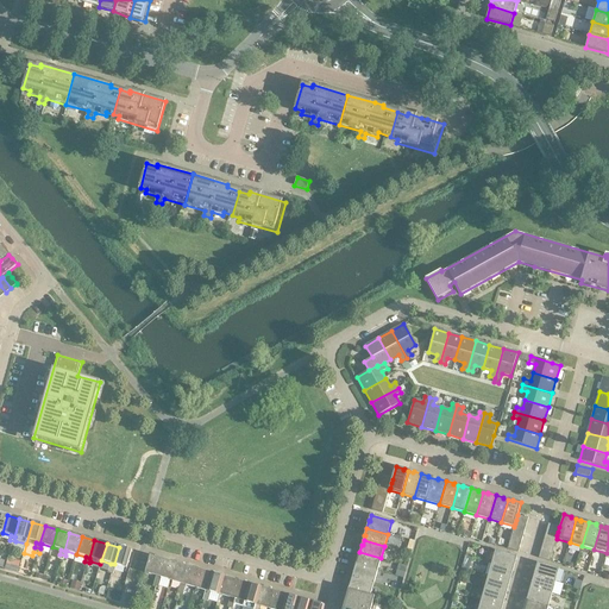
[(132,551),(119,547),(114,564),(111,564),(110,569),(114,570),(115,565),(126,569),(132,551)]
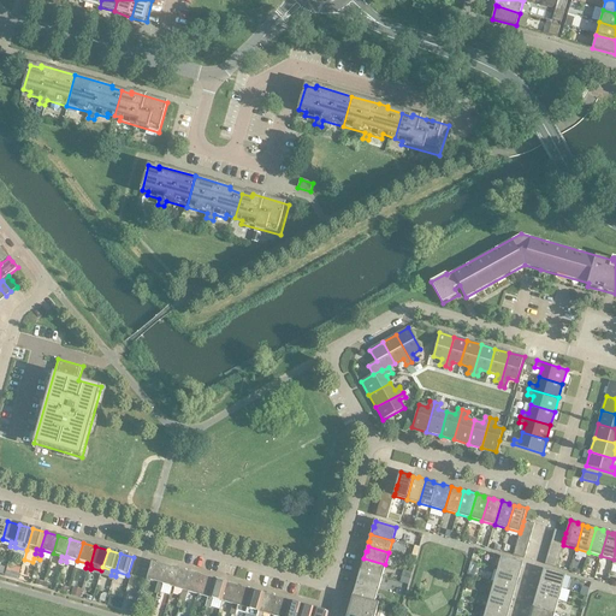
[(522,563),(502,557),(497,570),(520,576),(521,569),(520,568),(522,563)]
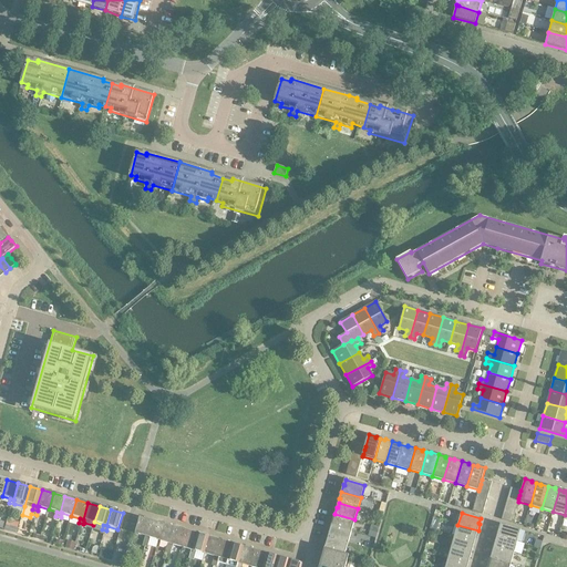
[(354,519),(334,514),(332,522),(333,522),(332,526),(351,532),(354,519)]
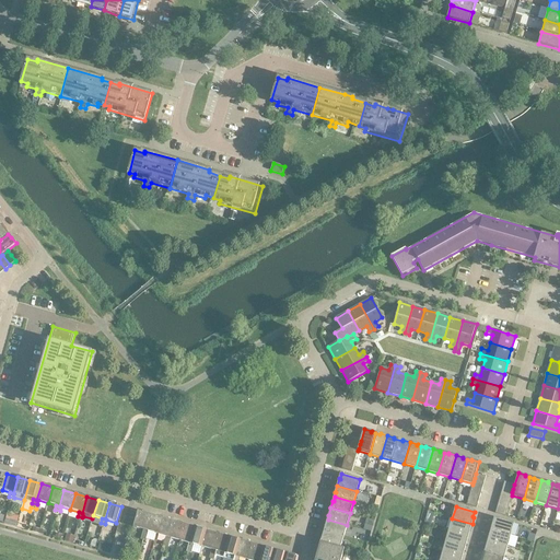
[(7,510),(3,522),(15,525),(19,513),(7,510)]
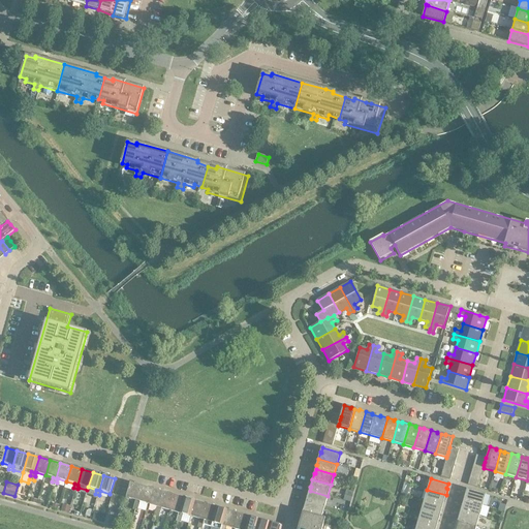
[(142,486),(130,483),(126,498),(135,501),(134,505),(138,506),(141,502),(137,501),(142,486)]
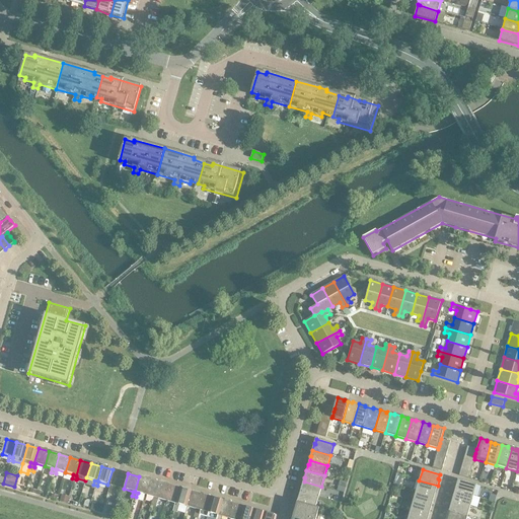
[(149,479),(139,476),(135,492),(138,493),(145,495),(149,479)]
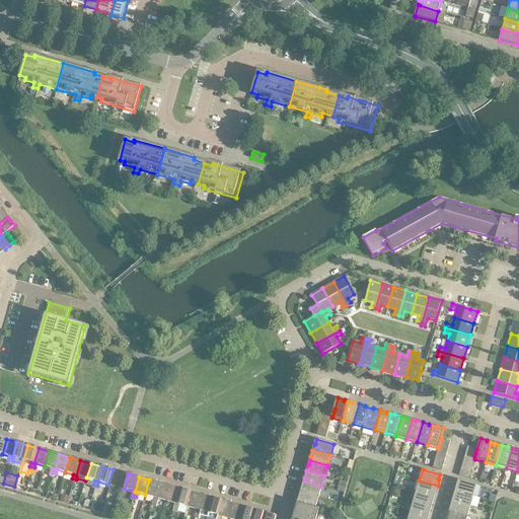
[(160,483),(149,479),(145,495),(154,498),(153,502),(157,503),(158,499),(155,498),(160,483)]
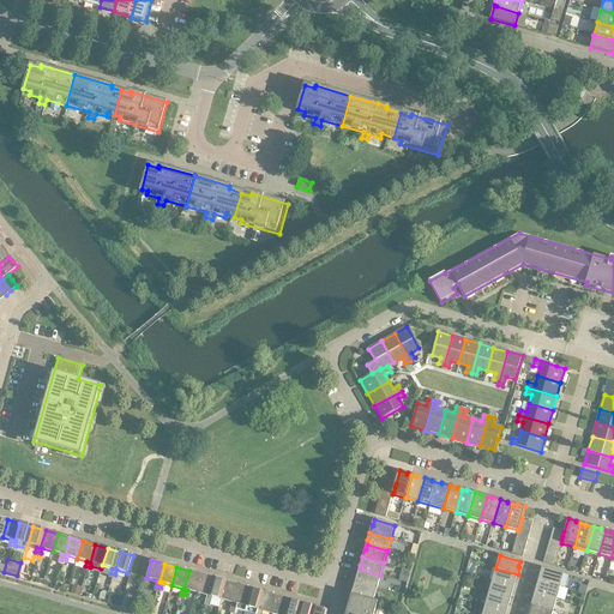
[(564,573),(543,567),(542,573),(541,573),(539,581),(560,587),(564,573)]
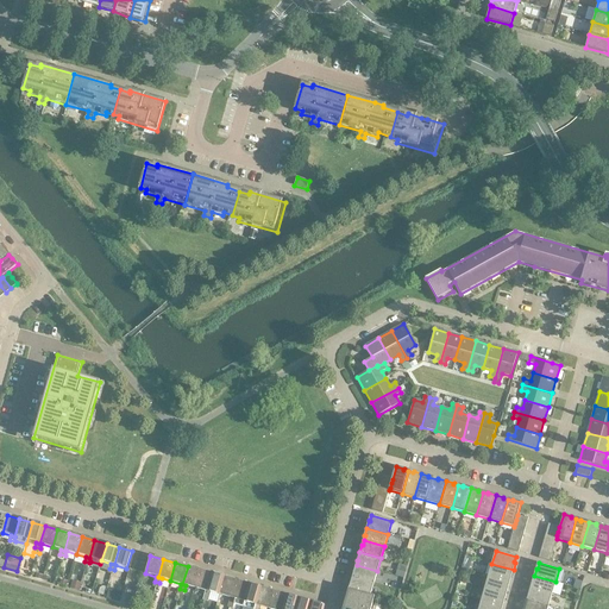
[(514,570),(491,564),(488,576),(509,582),(510,577),(512,577),(514,570)]
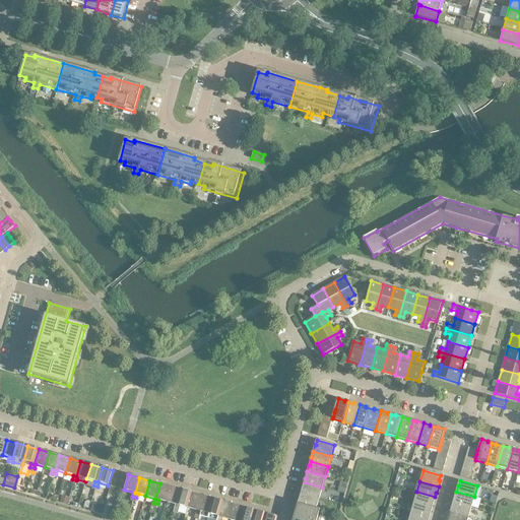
[(322,488),(305,482),(304,486),(303,486),(301,493),(319,498),(322,488)]
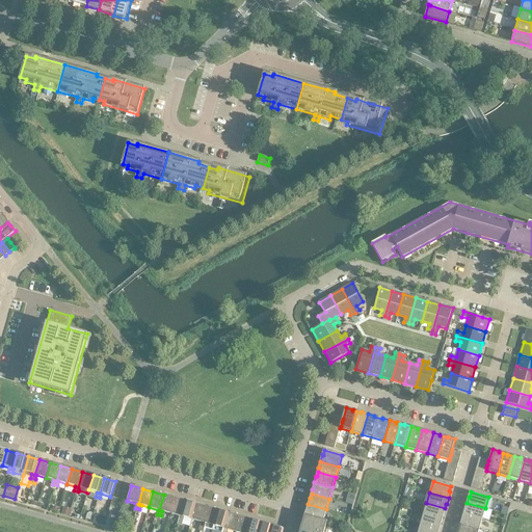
[(175,498),(164,495),(159,510),(162,511),(170,513),(175,498)]
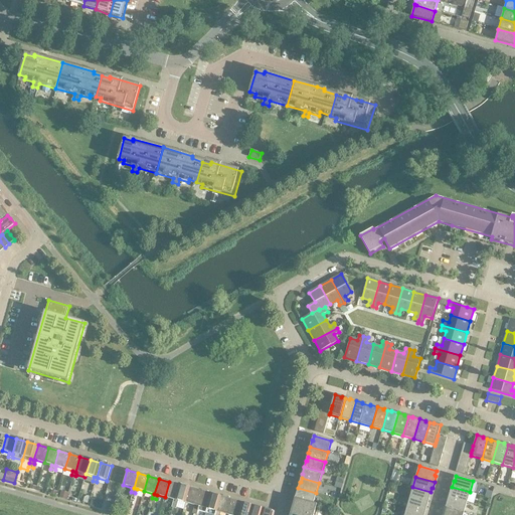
[(180,485),(169,482),(165,497),(174,500),(173,504),(177,505),(178,501),(175,500),(180,485)]
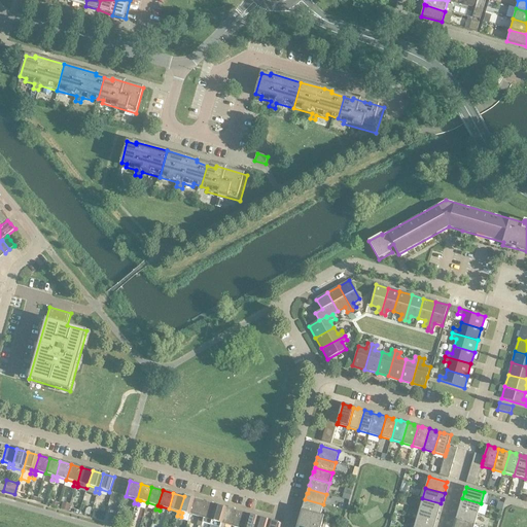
[(195,499),(184,496),(179,512),(182,513),(190,515),(195,499)]
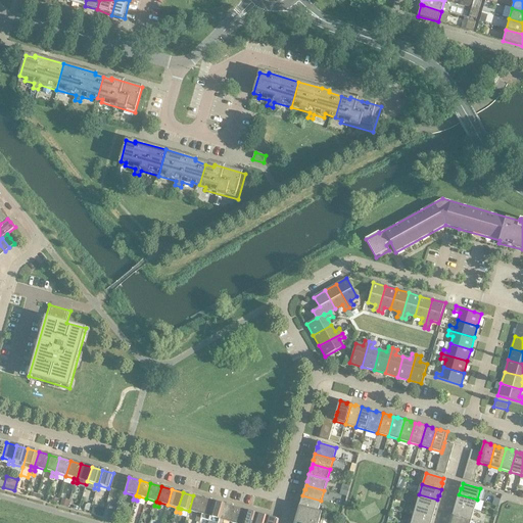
[(437,500),(419,494),(416,505),(435,511),(436,504),(435,504),(437,500)]
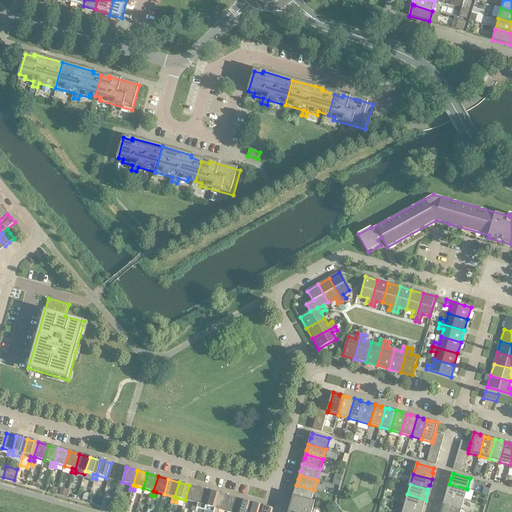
[(467,489),(449,484),(447,490),(448,490),(447,495),(464,499),(467,489)]
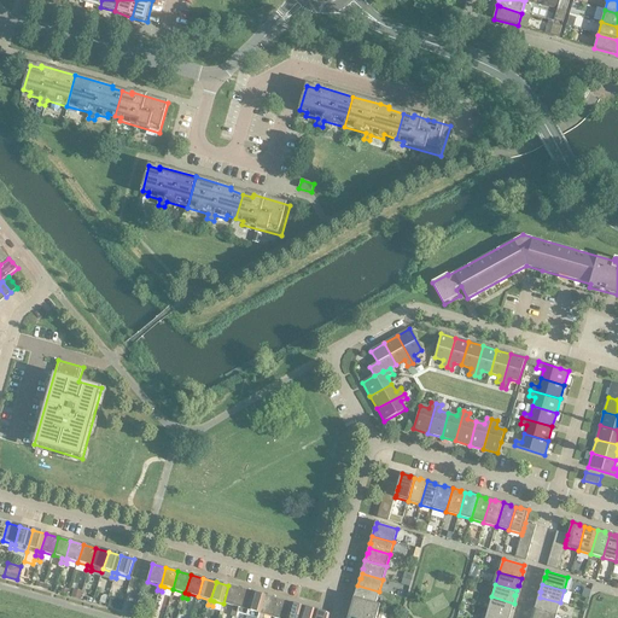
[(240,589),(228,586),(223,604),(233,607),(232,611),(238,613),(239,608),(235,607),(240,589)]
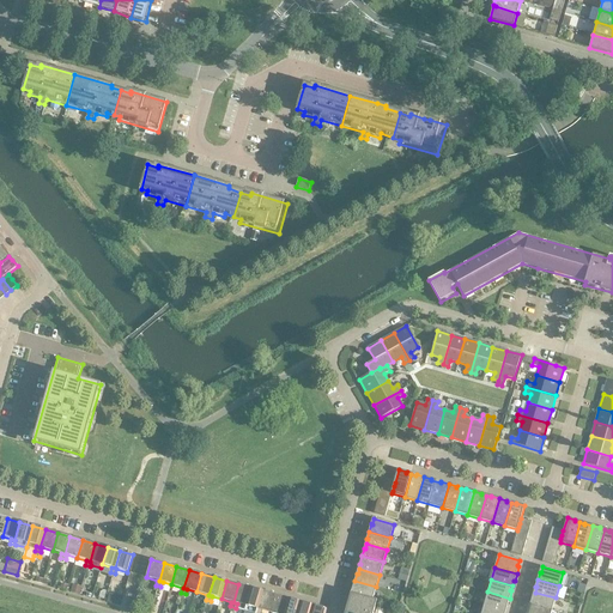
[(376,587),(354,581),(352,588),(353,589),(352,593),(351,593),(345,612),(374,612),(377,601),(372,600),(376,587)]
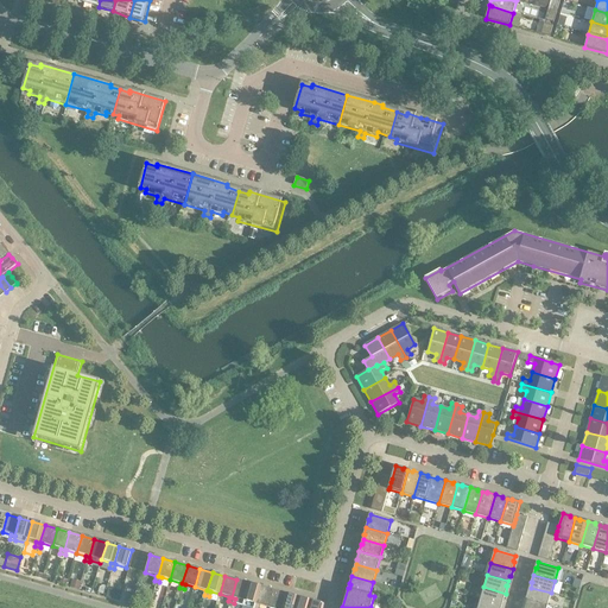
[(73,580),(70,587),(80,589),(81,582),(73,580)]
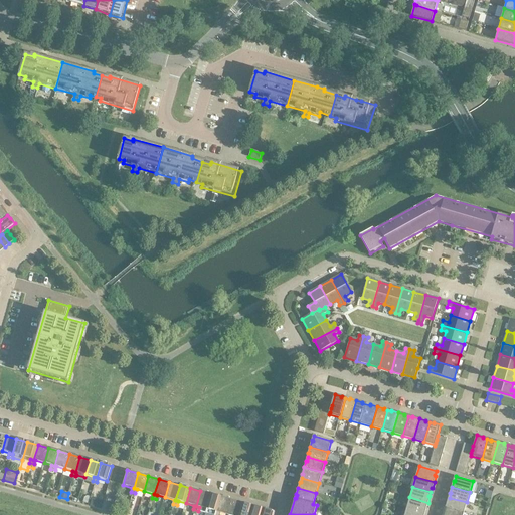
[(211,494),(200,491),(196,506),(199,507),(198,511),(206,513),(207,509),(211,494)]
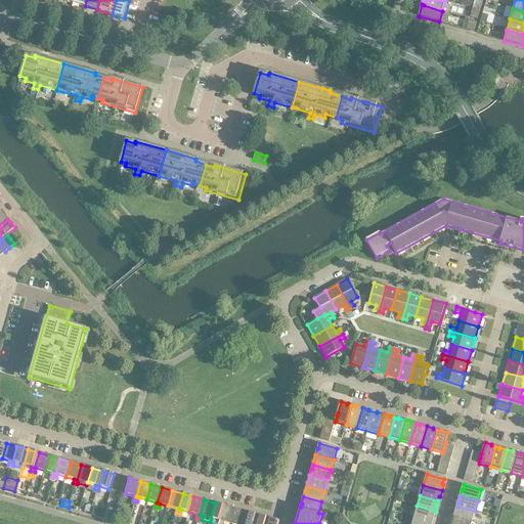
[(225,506),(215,503),(211,518),(210,522),(216,523),(223,523),(224,522),(221,521),(225,506)]
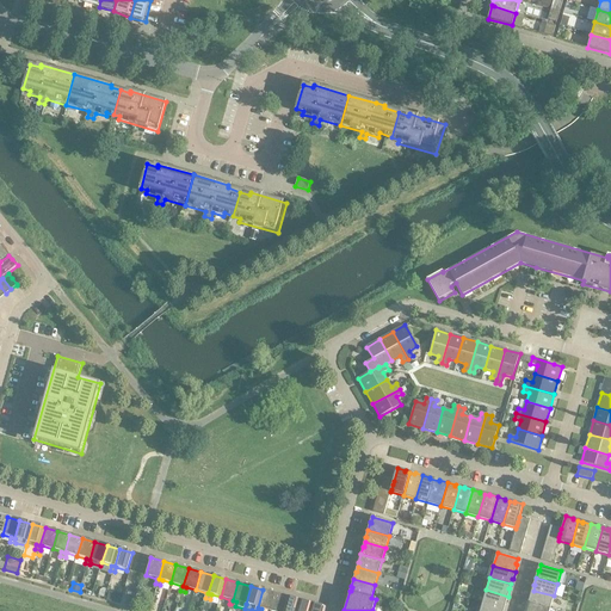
[(270,610),(276,593),(263,590),(258,608),(261,609),(270,610)]
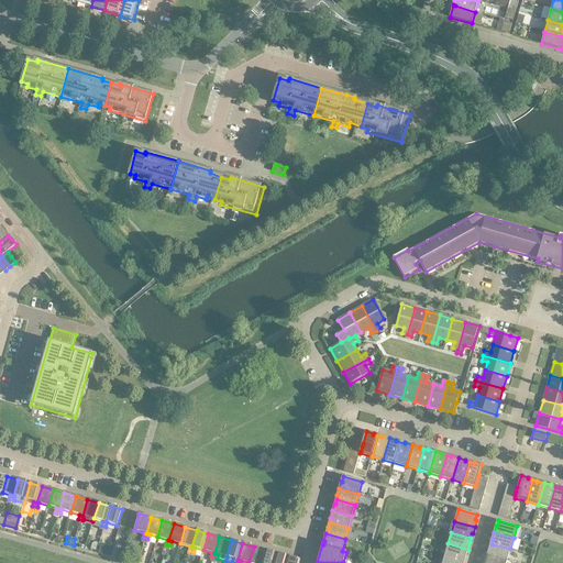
[(468,550),(448,543),(444,555),(464,561),(465,556),(466,556),(468,550)]
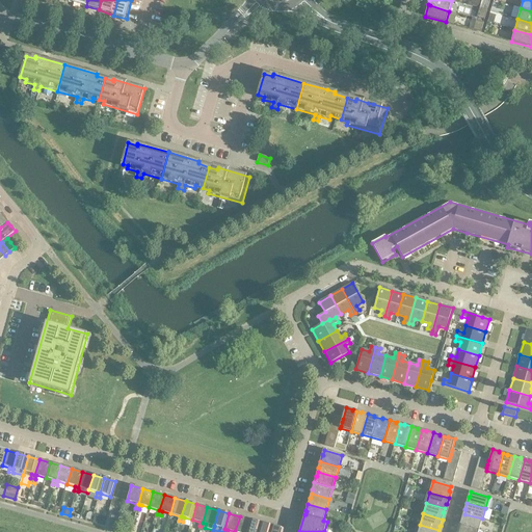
[(482,519),(464,514),(463,519),(462,517),(460,525),(479,530),(482,519)]
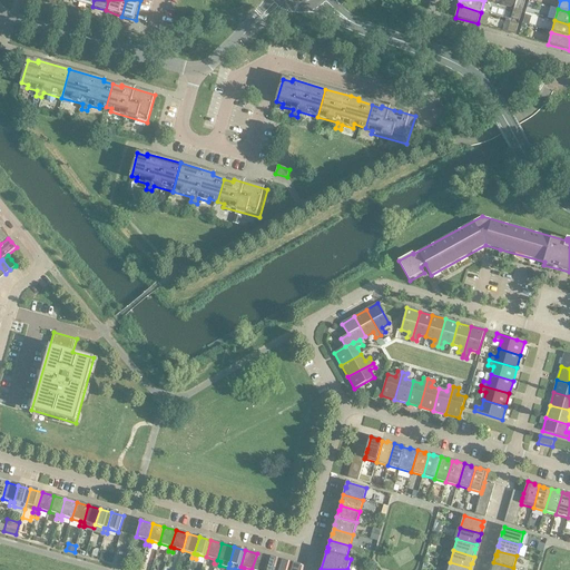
[(264,569),(268,557),(257,553),(252,569),(264,569)]
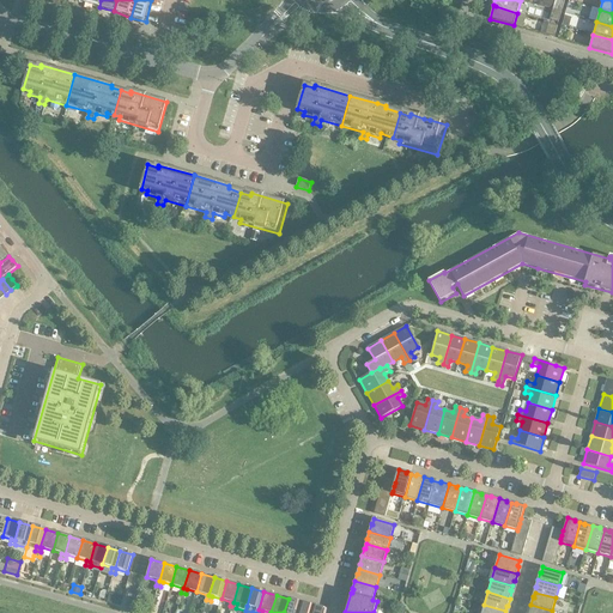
[(297,612),(302,602),(289,599),(284,612),(297,612)]
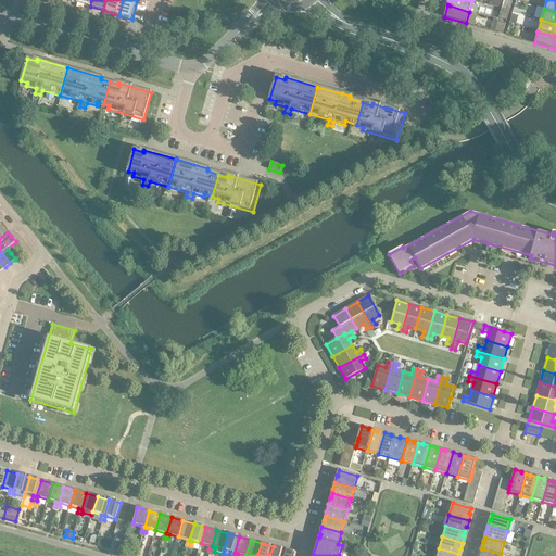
[(282,555),(285,550),(274,546),(269,555),(282,555)]
